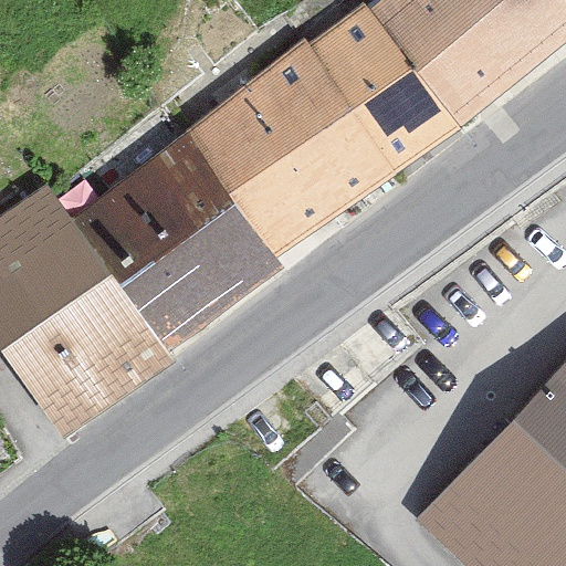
[(565,44),(565,1),(565,0),(384,0),(373,10),(459,127),(565,44)]
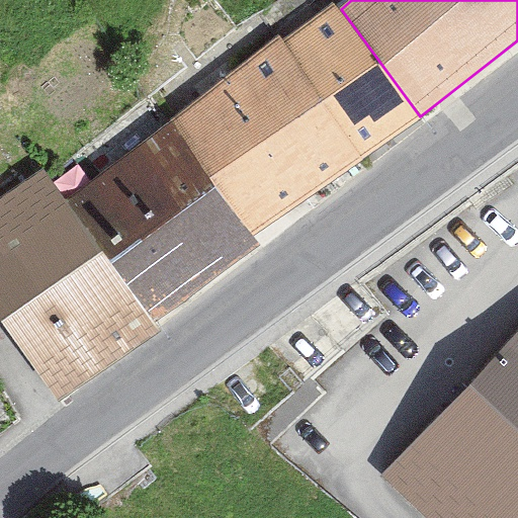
[(361,159),(420,116),(341,9),(333,3),(283,41),(361,159)]
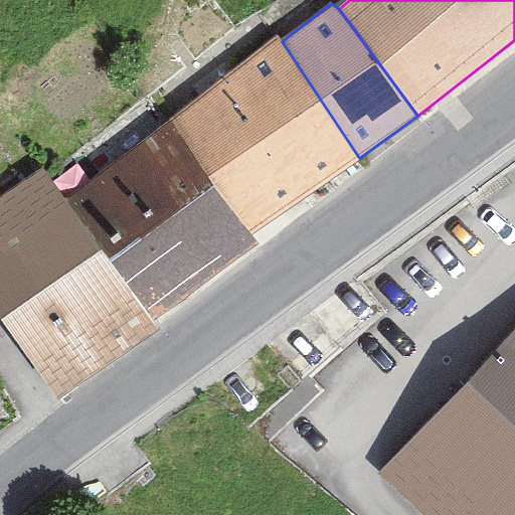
[(169,121),(250,235),(359,158),(282,41),(278,36),(169,121)]
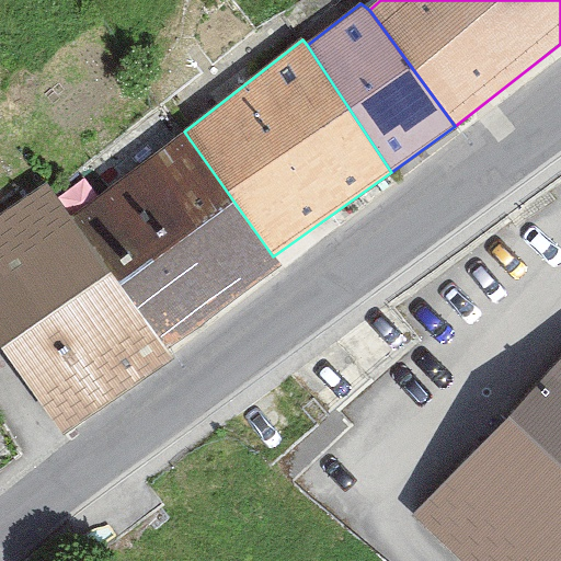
[(71,216),(168,348),(282,266),(273,256),(184,132),(71,216)]
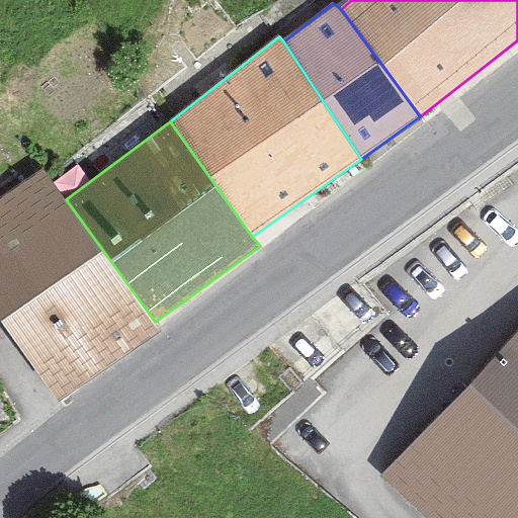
[(0,197),(0,315),(59,402),(164,330),(155,322),(66,199),(44,169),(0,197)]
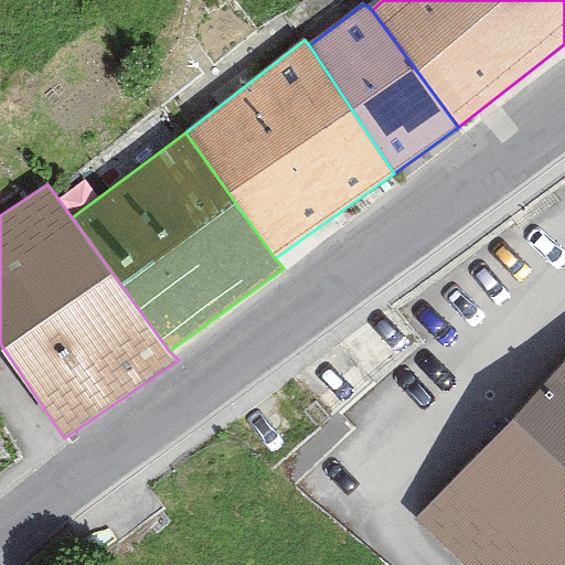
[(564,564),(564,365),(424,519),(471,564),(564,564)]
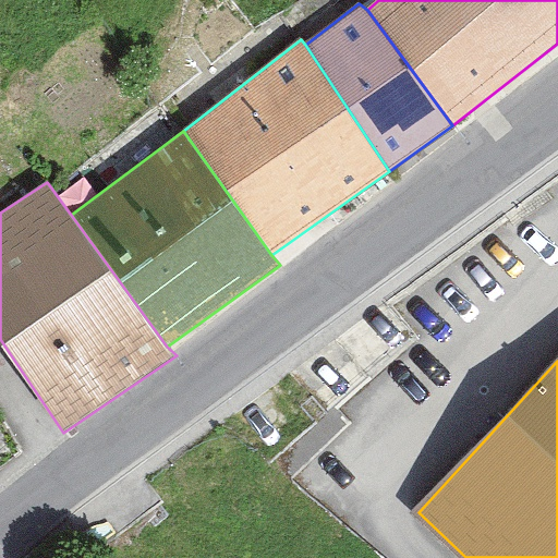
All buildings are outlined.
